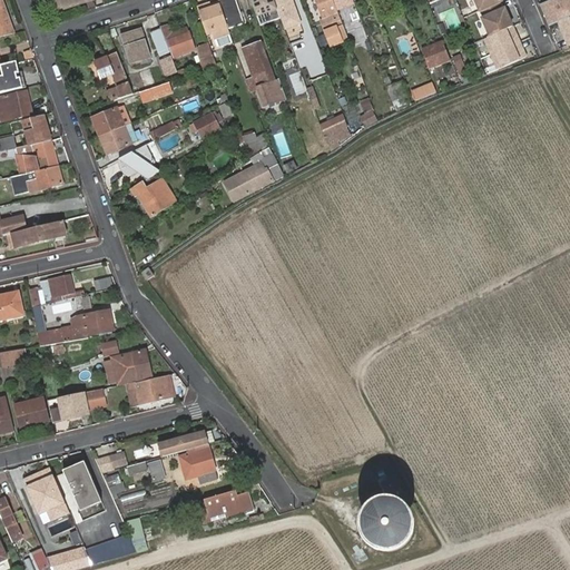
[(0,0),(0,38),(13,35),(0,0)]
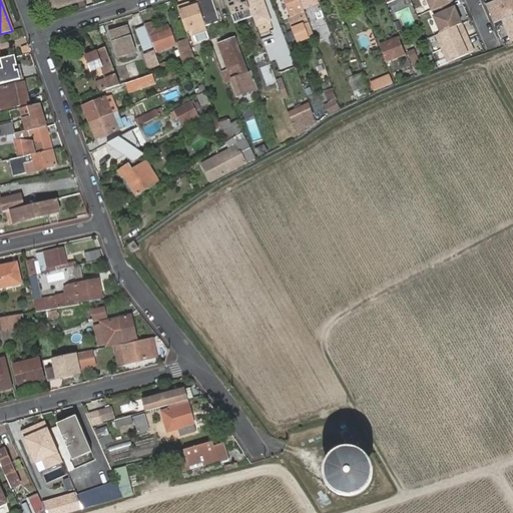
[(45,0),(48,9),(56,7),(79,0),(45,0)]
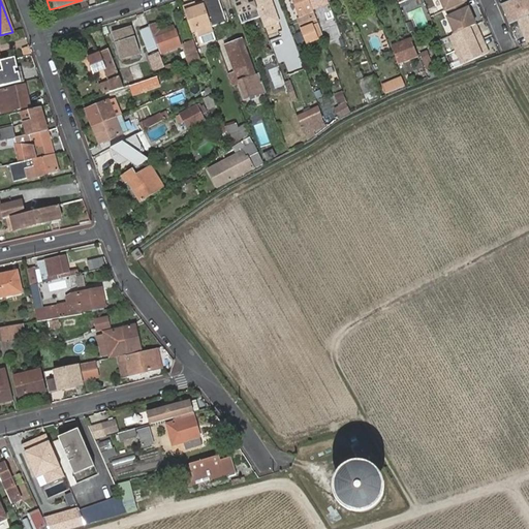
[(59,9),(88,1),(87,0),(82,0),(58,7),(59,9)]
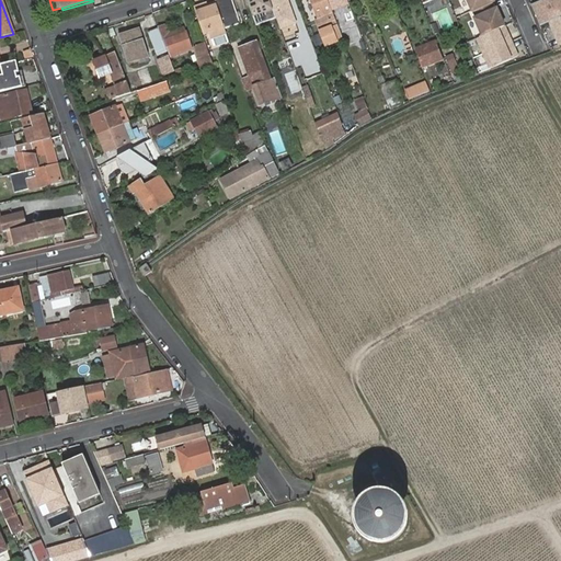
[(230,0),(216,6),(218,14),(235,9),(230,0)]
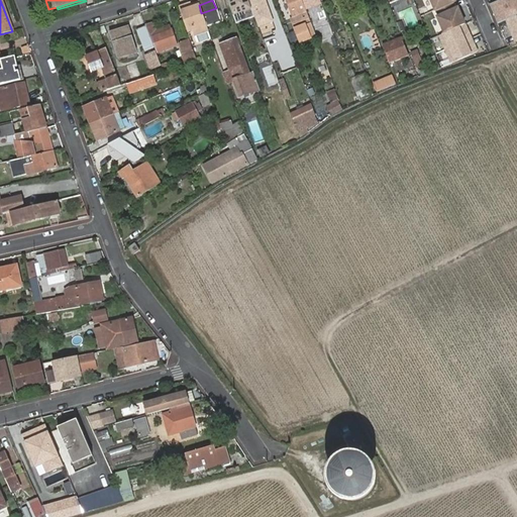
[(227,0),(236,23),(256,16),(249,0),(227,0)]
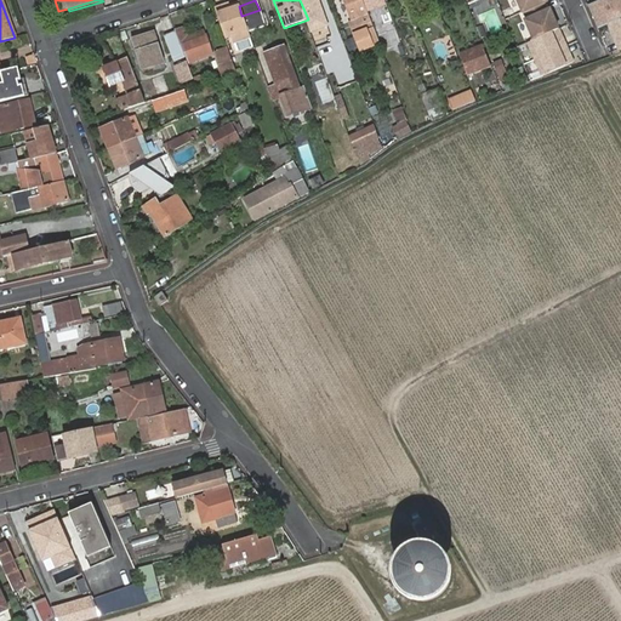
[(319,0),(300,0),(308,20),(313,32),(329,26),(319,0)]
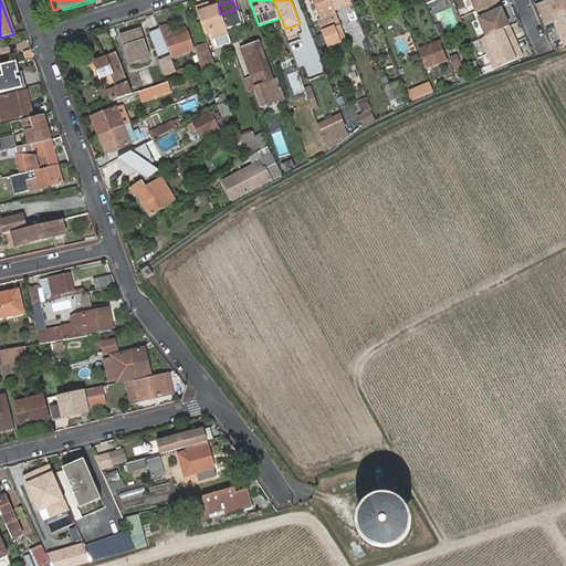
[(345,41),(328,0),(314,0),(323,20),(321,28),(327,48),(345,41)]
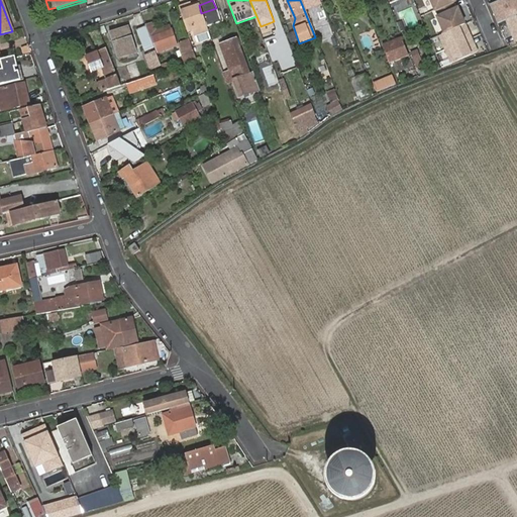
[(301,0),(306,10),(322,5),(319,0),(301,0)]
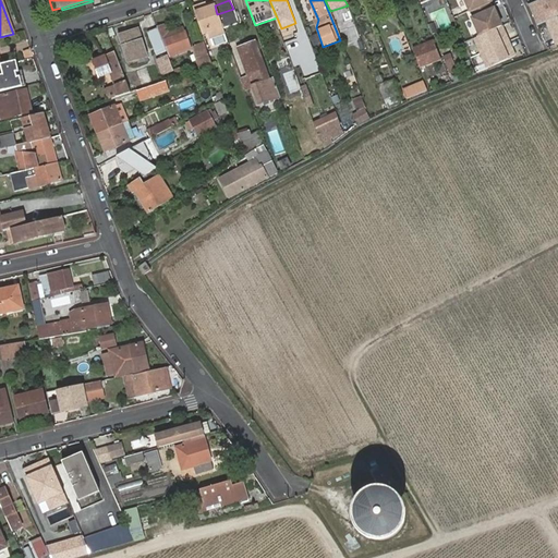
[(464,0),(470,12),(472,12),(474,17),(472,19),(480,37),(499,28),(501,27),(504,26),(495,5),(493,7),(492,4),(495,2),(494,0),(464,0)]
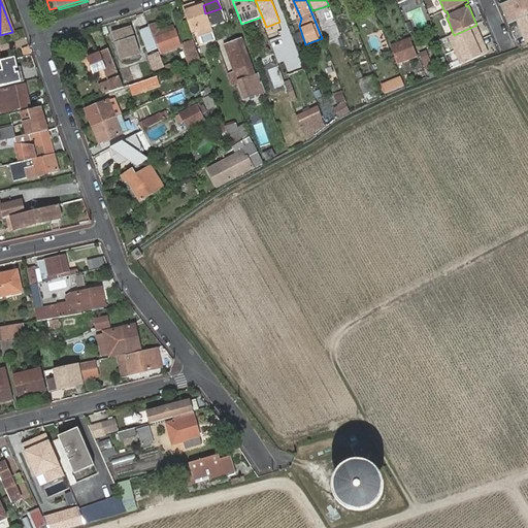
[(512,0),(500,5),(503,14),(527,4),(527,2),(527,0),(512,0)]
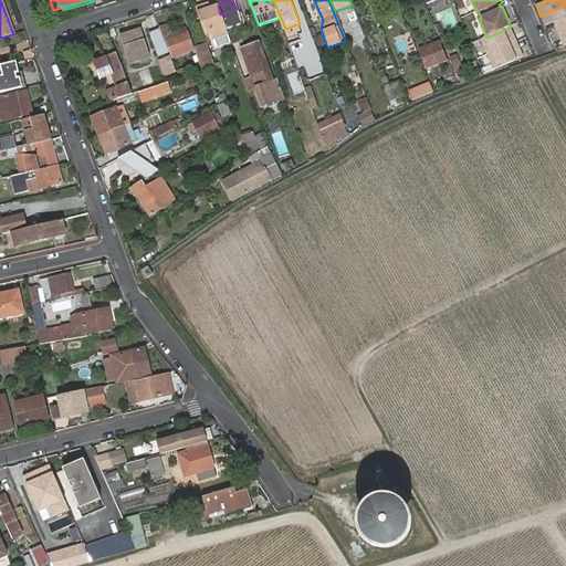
[(196,10),(203,33),(210,31),(212,39),(228,34),(220,14),(218,6),(217,2),(196,10)]
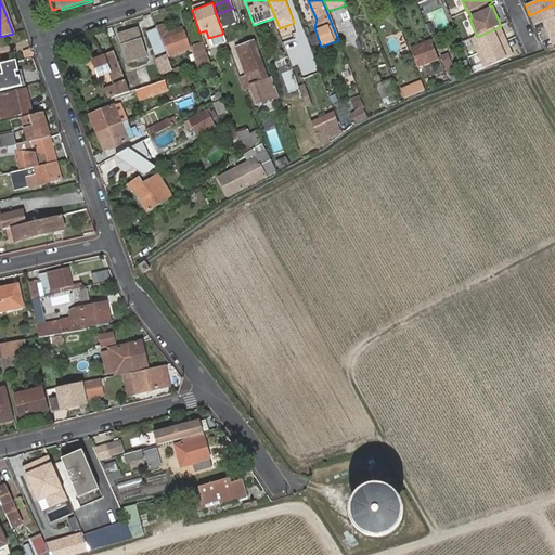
[(554,8),(554,4),(529,15),(531,17),(554,8)]
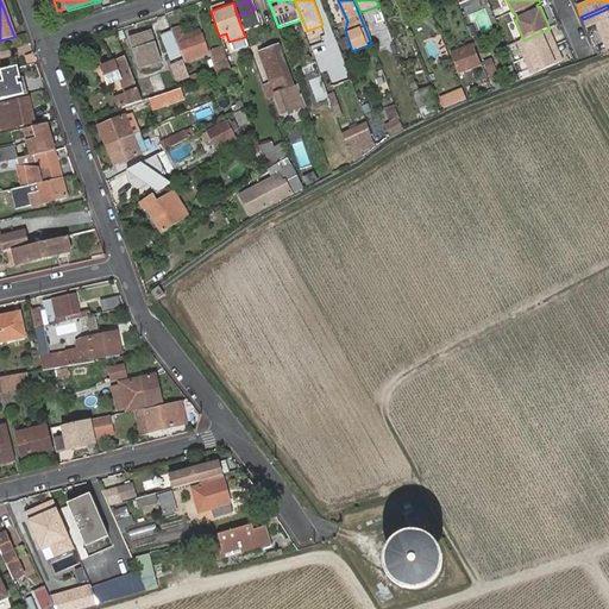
[(608,8),(583,19),(586,27),(595,24),(608,18),(608,8)]
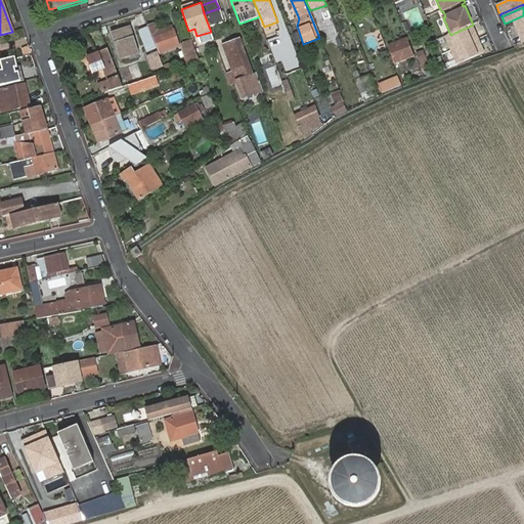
[(204,13),(211,32),(225,27),(219,8),(204,13)]
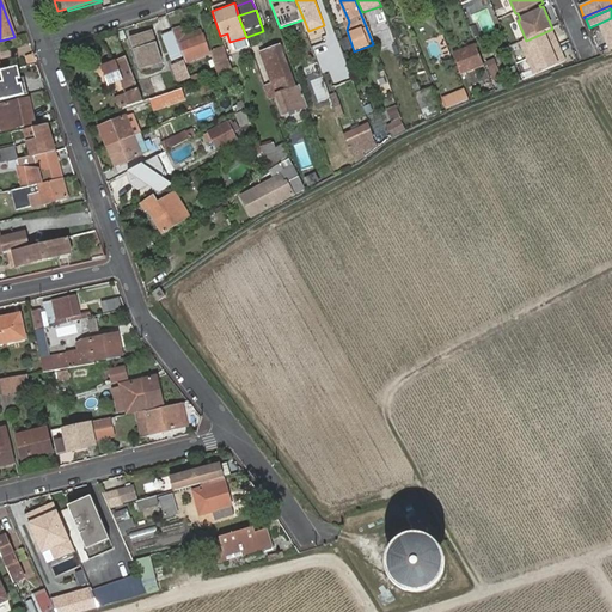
[(611,18),(598,24),(609,50),(611,48),(611,18)]
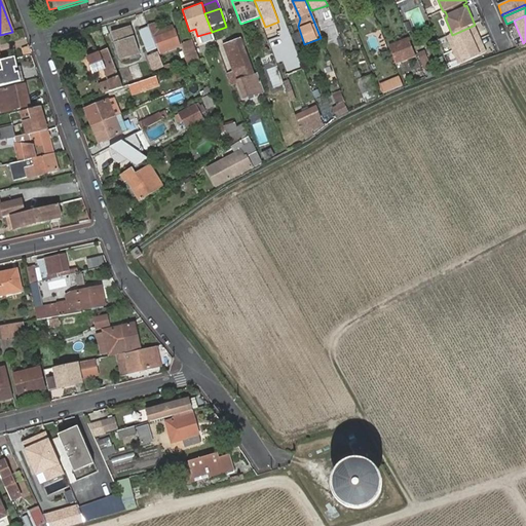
[(155,46),(156,48),(163,47),(164,50),(179,46),(173,27),(158,31),(156,24),(148,27),(155,46)]
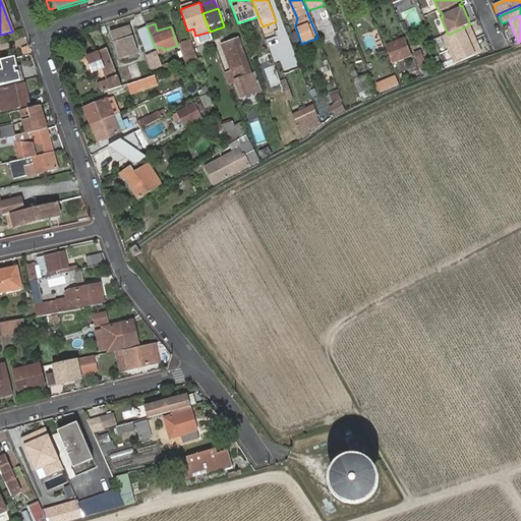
[(120,34),(111,36),(119,58),(137,52),(129,26),(119,31),(120,34)]
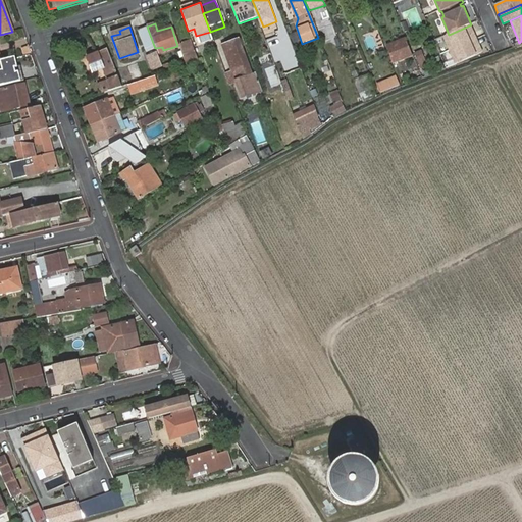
[(154,46),(147,27),(142,29),(148,48),(154,46)]
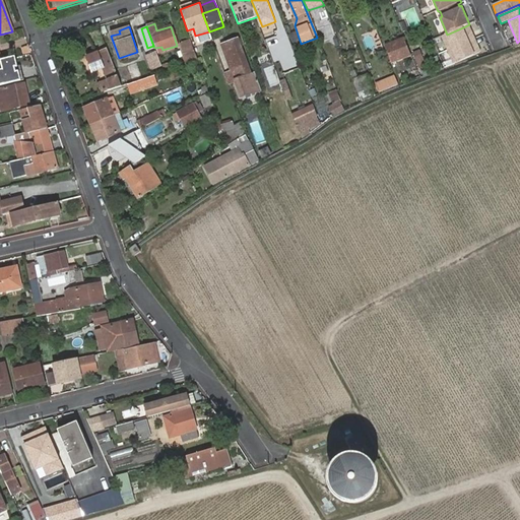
[(447,35),(442,37),(448,51),(473,40),(470,33),(467,34),(465,26),(447,35)]
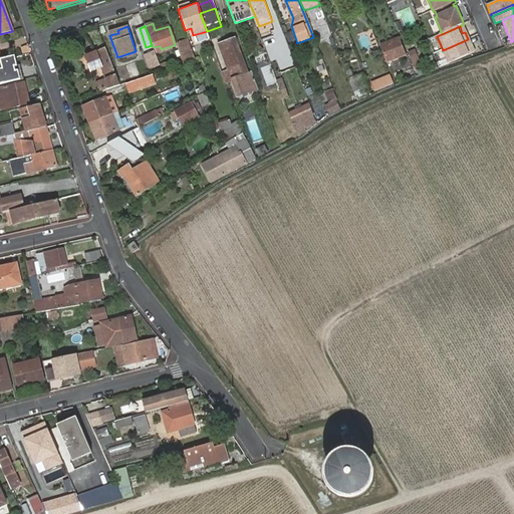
[(380,45),(387,61),(406,54),(399,38),(380,45)]
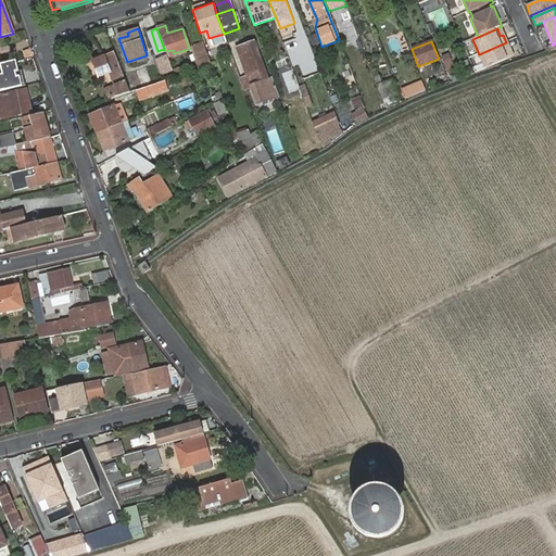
[(212,66),(204,42),(193,47),(191,48),(199,71),(212,66)]
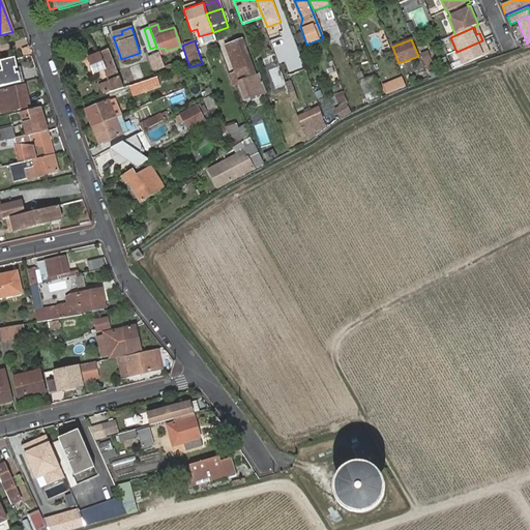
[(266,90),(261,75),(255,78),(242,40),(227,46),(235,70),(237,76),(243,72),(246,81),(240,83),(244,97),(266,90)]
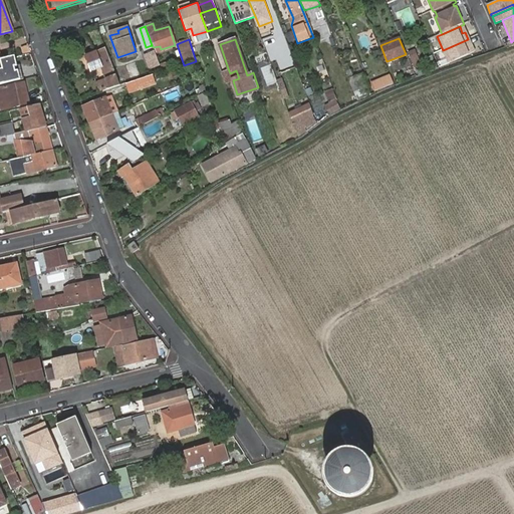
[(443,50),(449,64),(472,54),(469,47),(471,46),(468,39),(443,50)]
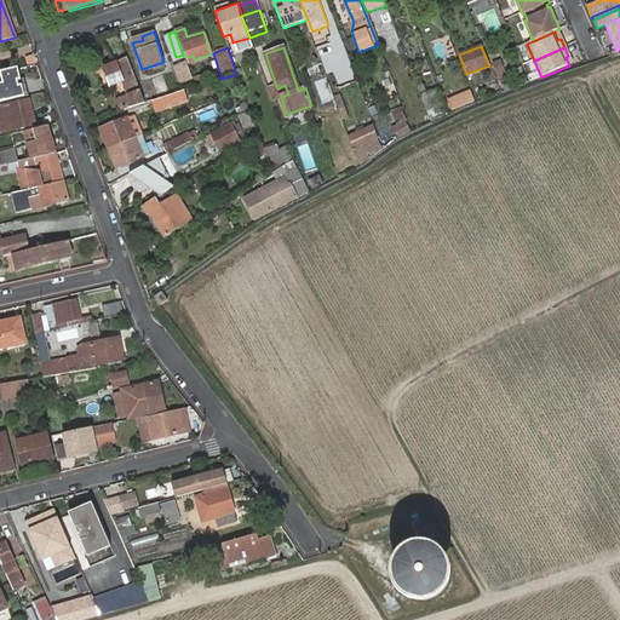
[(36,64),(34,56),(27,57),(29,67),(36,64)]
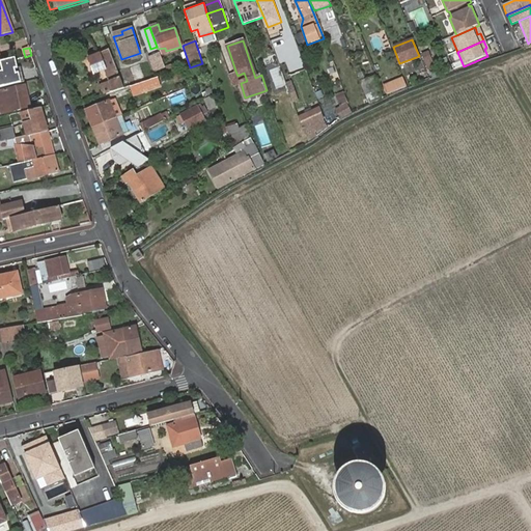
[(123,88),(110,52),(88,60),(94,74),(105,70),(109,81),(103,83),(107,94),(123,88)]
